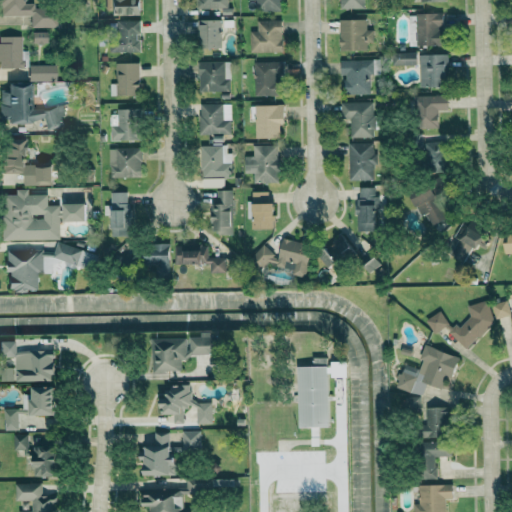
[(55,27),(55,6),(35,6),(35,3),(23,3),(23,0),(0,0),(0,15),(30,15),(30,27),(55,27)]
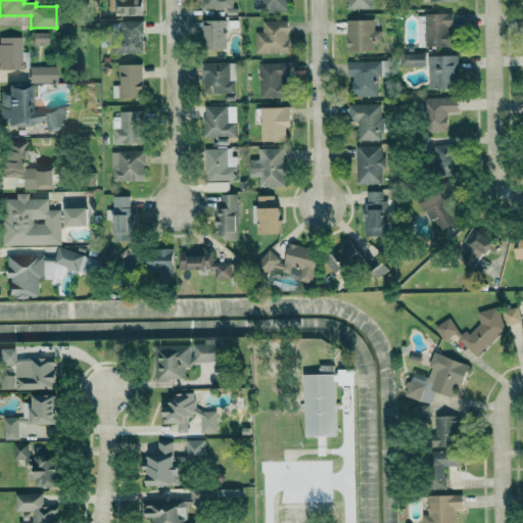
[(142,14),(141,0),(108,0),(109,15),(142,14)]
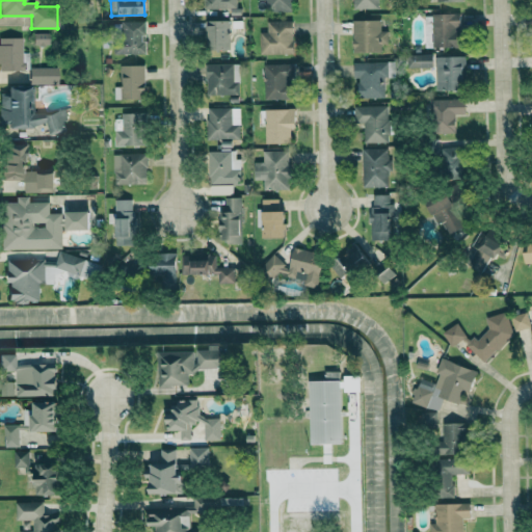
[(203,0),(203,9),(233,8),(232,0),(203,0)]
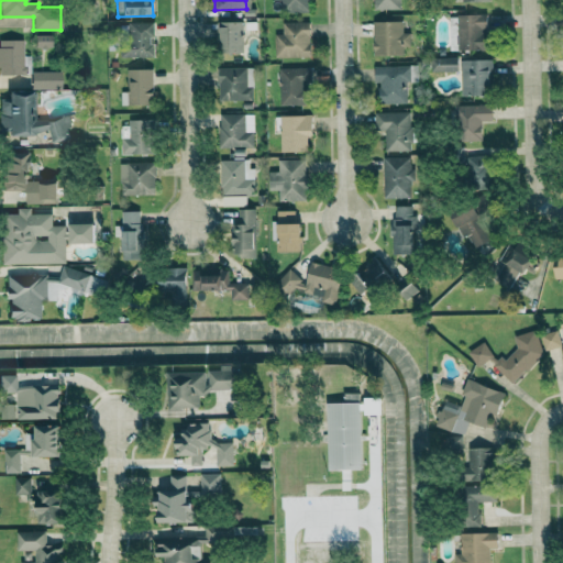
[(272,0),(272,1),(279,1),(279,12),(309,11),(308,0),(272,0)]
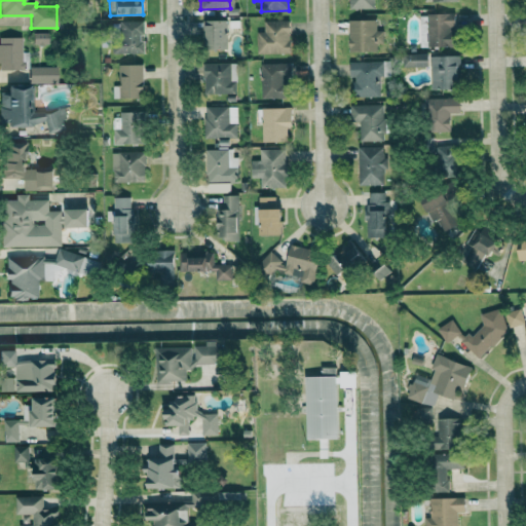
[(372,8),(372,0),(347,0),(348,8),(372,8)]
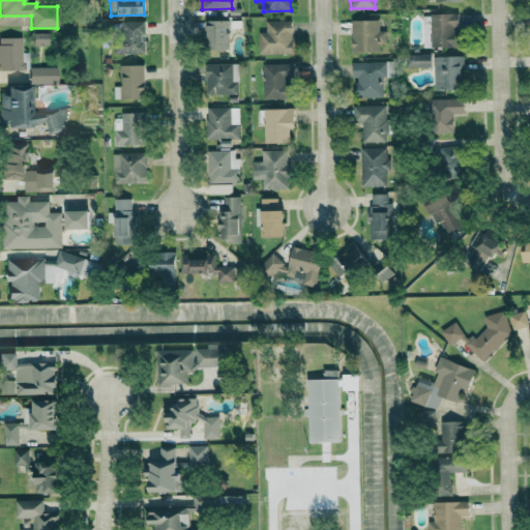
[(430,15),(432,48),(460,47),(460,26),(470,26),(469,13),(430,15)]
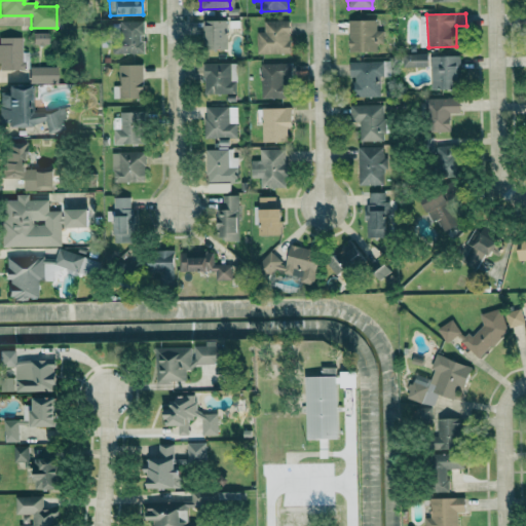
[(226,49),(226,20),(204,20),(204,48),(226,49)]
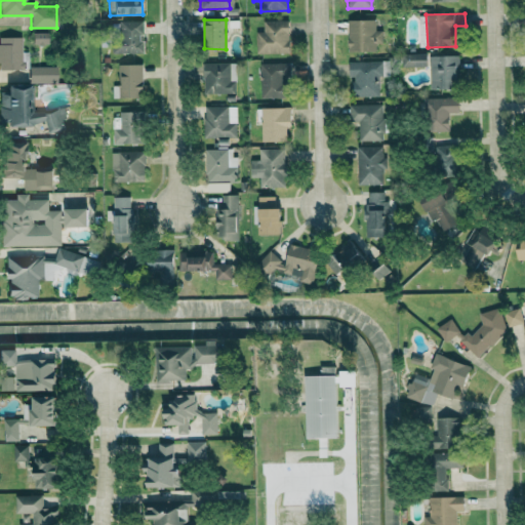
[(374,19),(347,19),(348,51),(375,51),(375,43),(381,43),(381,31),(374,31),(374,19)]
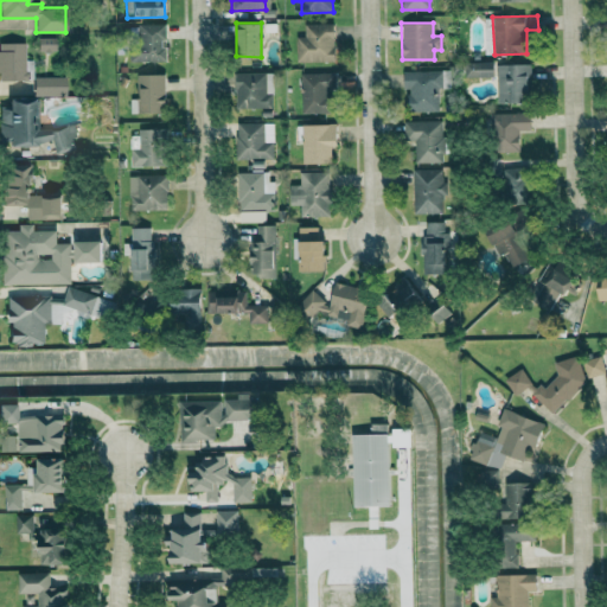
[(129,62),(166,61),(165,46),(164,46),(163,24),(128,25),(129,62)]
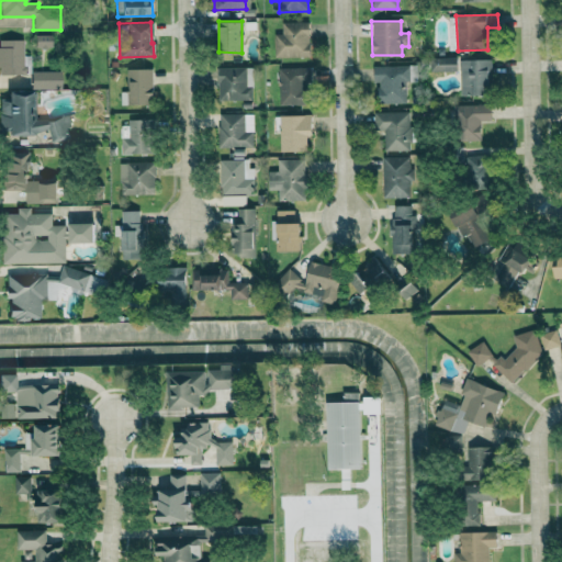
[(310,22),(281,22),(281,34),(273,34),(273,57),(311,57),(310,22)]
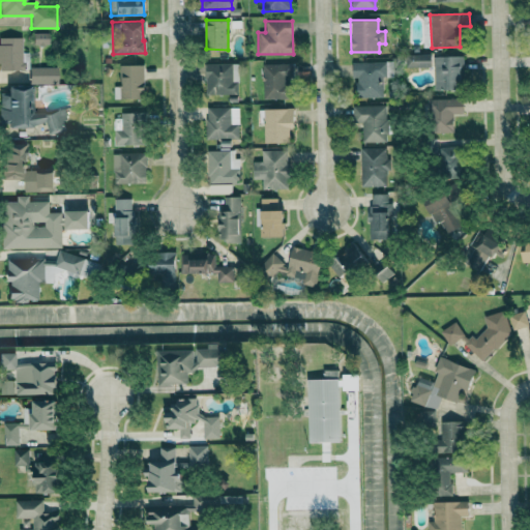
[(33,45),(48,45),(48,33),(33,33),(33,45)]
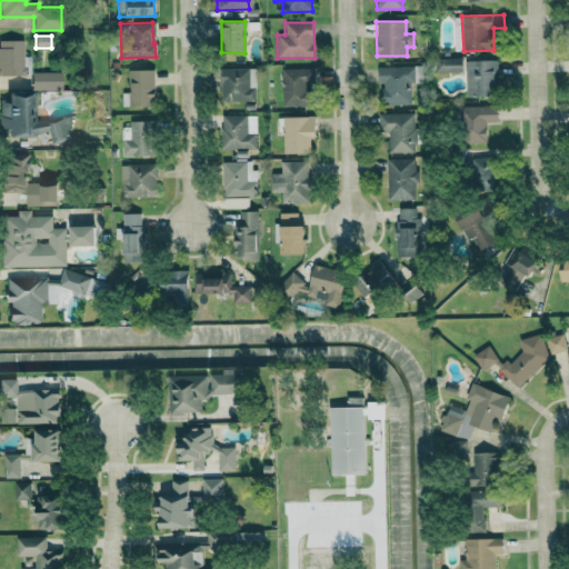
[(23,40),(0,39),(0,75),(30,76),(30,57),(22,57),(23,40)]
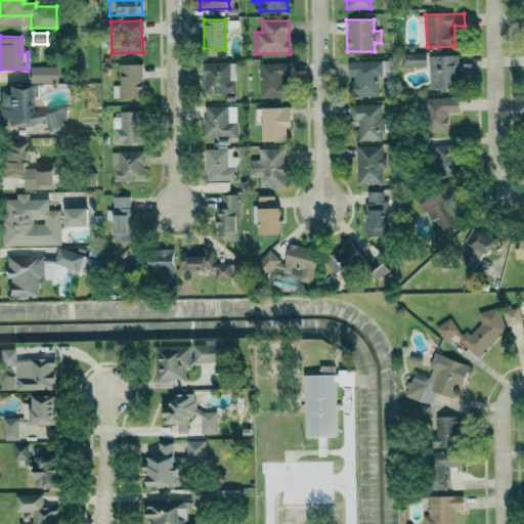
[(426,67),(426,53),(400,54),(400,67),(426,67)]
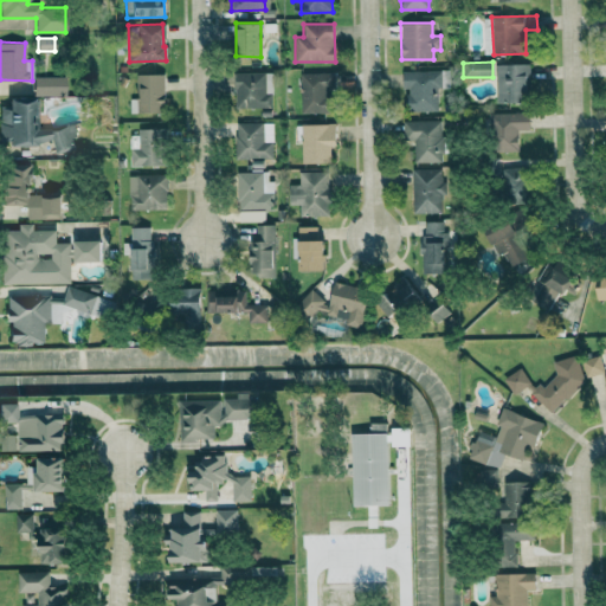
[(495,64),(495,102),(527,103),(528,64),(495,64)]
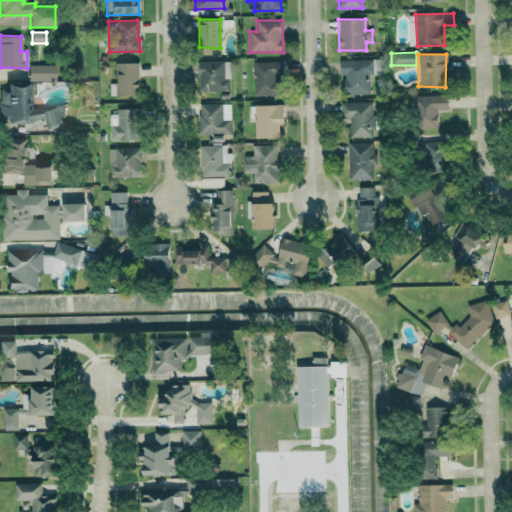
[(339,60),(340,75),(343,75),(343,95),(370,95),(370,60),(339,60)]
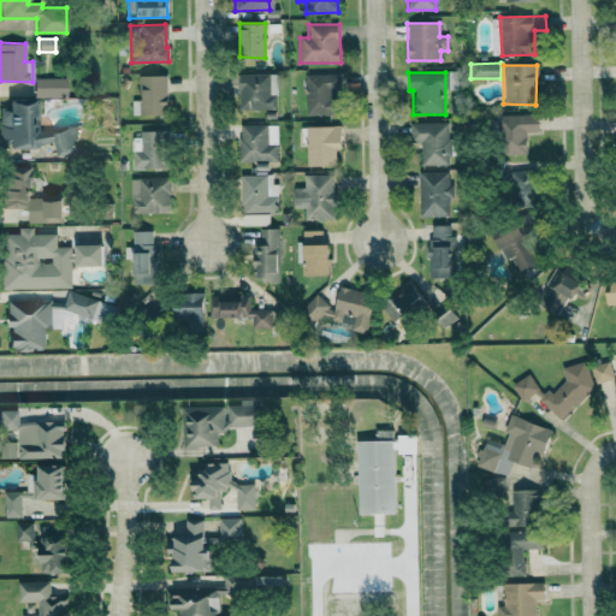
[(274,111),(274,73),(238,73),(237,110),(274,111)]
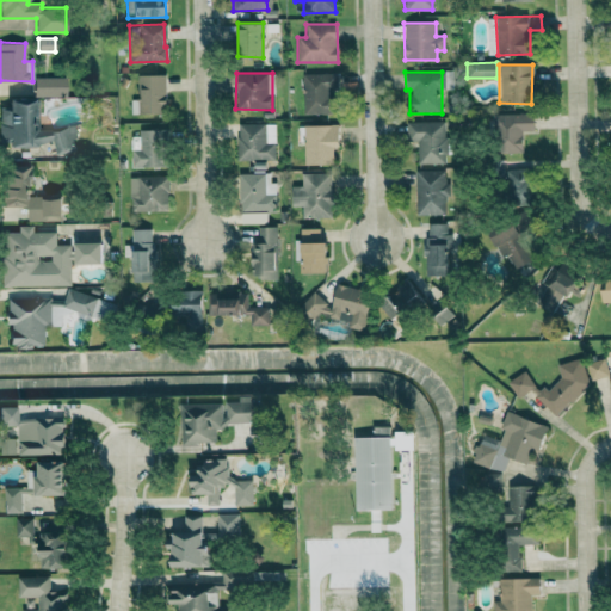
[(333,73),(302,74),(303,115),(333,115),(333,73)]
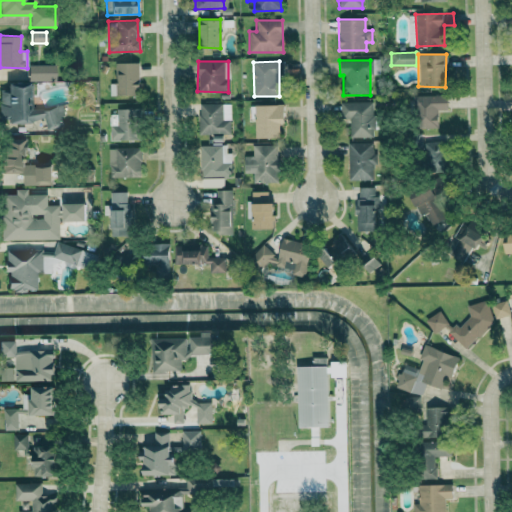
[(138,62),(116,62),(116,84),(110,84),(109,95),(138,95),(138,62)]
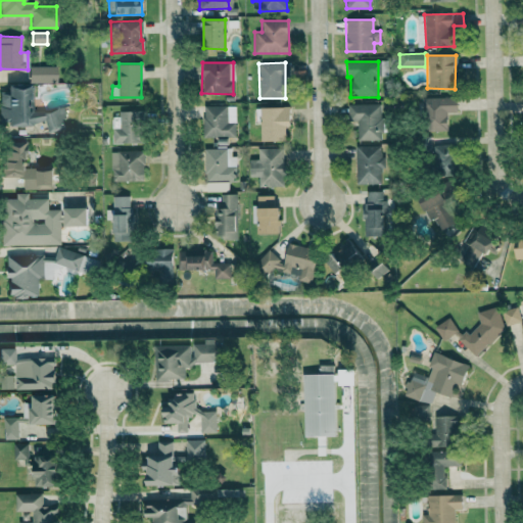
[(56,83),(55,66),(29,66),(29,84),(56,83)]
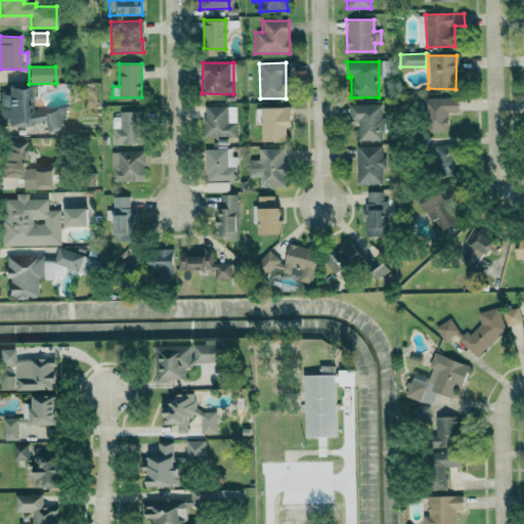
[(32,111),(33,91),(31,86),(24,86),(15,88),(0,87),(0,126),(24,127),(45,121),(48,134),(56,134),(63,133),(63,128),(63,126),(63,114),(62,108),(49,112),(32,111)]
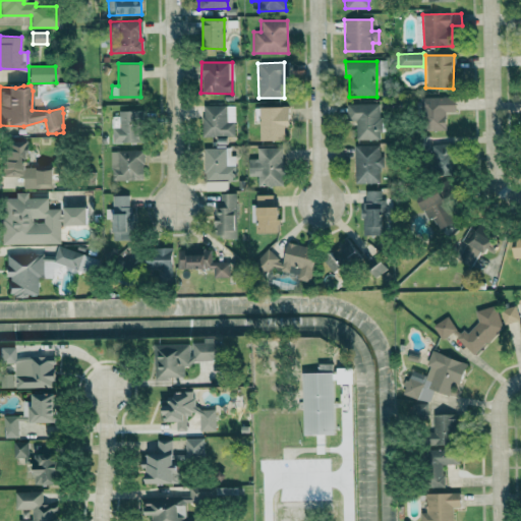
[(419,97),(419,117),(423,117),(423,130),(445,130),(445,112),(454,112),(454,98),(419,97)]
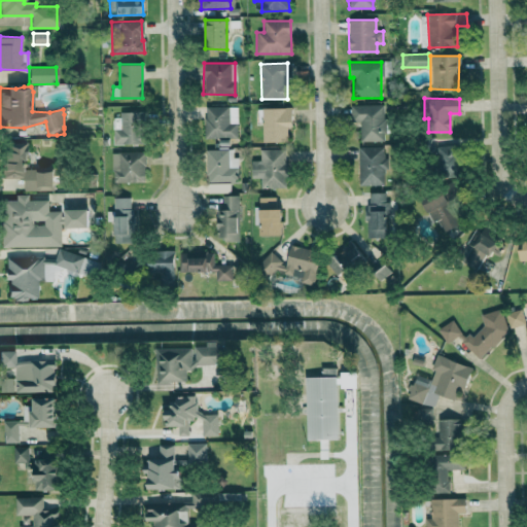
[(359,141),(383,141),(383,105),(350,105),(350,123),(359,123),(359,141)]
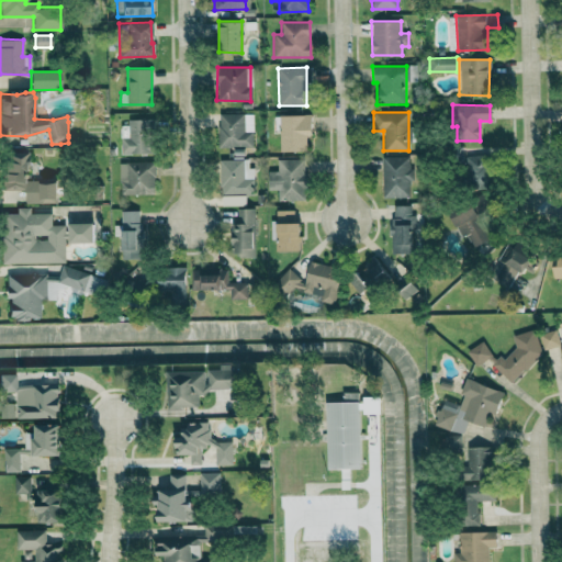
[(253,147),(253,113),(217,114),(217,147),(253,147)]
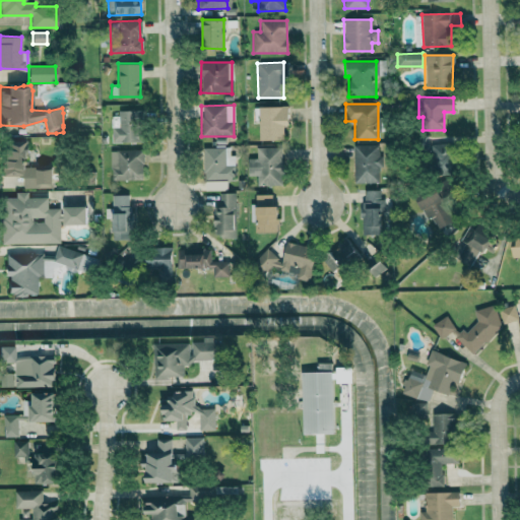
[(283,139),(282,126),(287,126),(287,107),(257,107),(258,140),(283,139)]
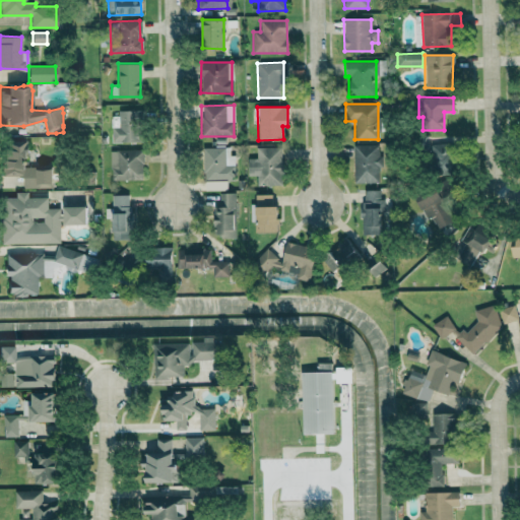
[(111,113),(112,142),(139,142),(138,112),(111,113)]
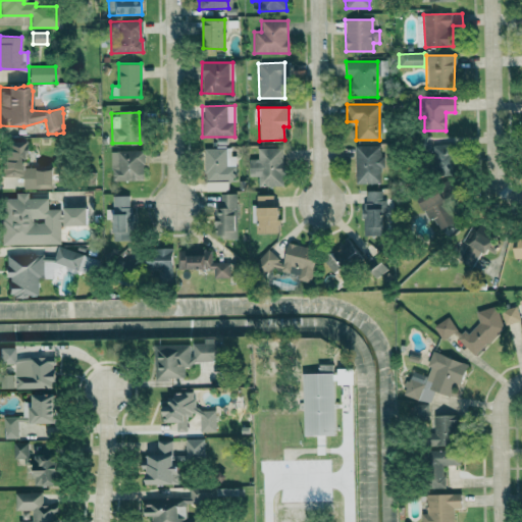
[(431,150),(430,145),(428,136),(417,138),(420,152),(431,150)]
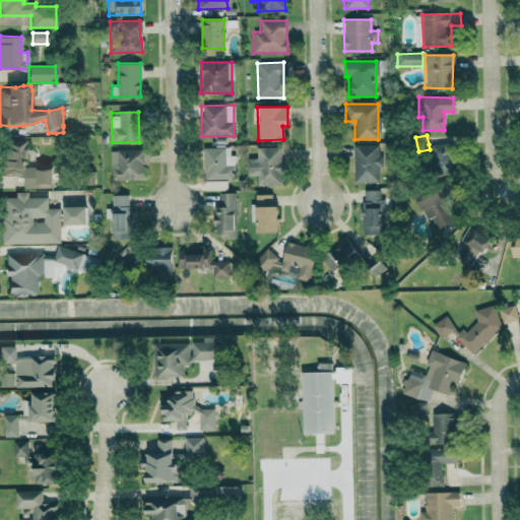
[(454,173),(453,136),(449,136),(449,141),(432,141),(432,174),(454,173)]
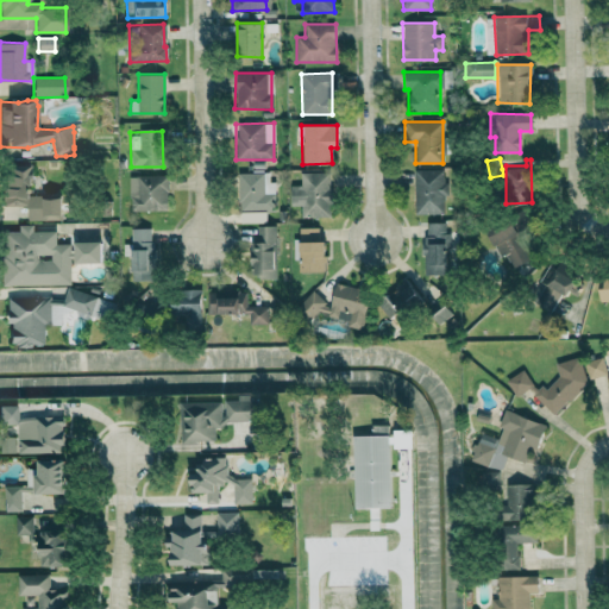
[(238,174),(239,223),(265,223),(264,211),(275,211),(274,181),(265,182),(265,161),(252,162),(252,173),(238,174)]
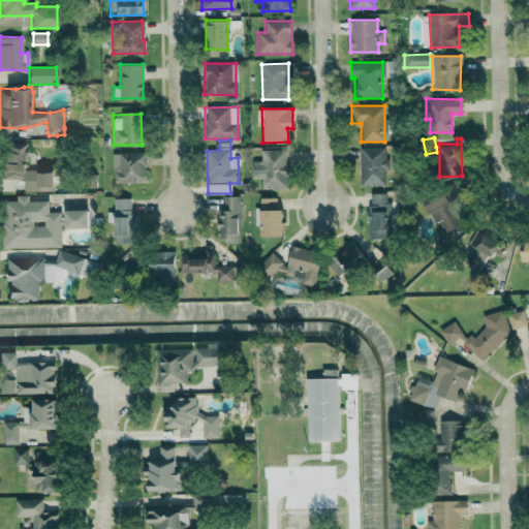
[(23,191),(53,190),(52,169),(26,170),(25,143),(1,144),(2,179),(22,178),(23,191)]
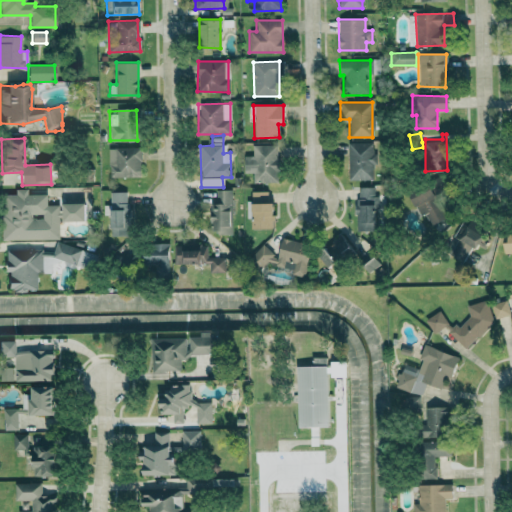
[(347,143),(348,180),(374,179),(374,142),(347,143)]
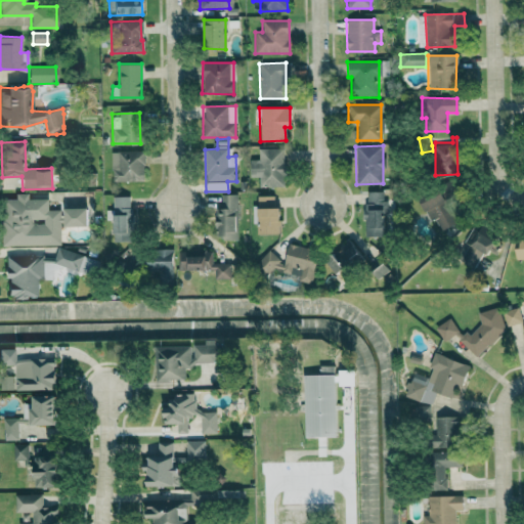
[(282,148),(258,148),(258,159),(249,159),(249,177),(258,177),(258,187),(284,186),(282,148)]
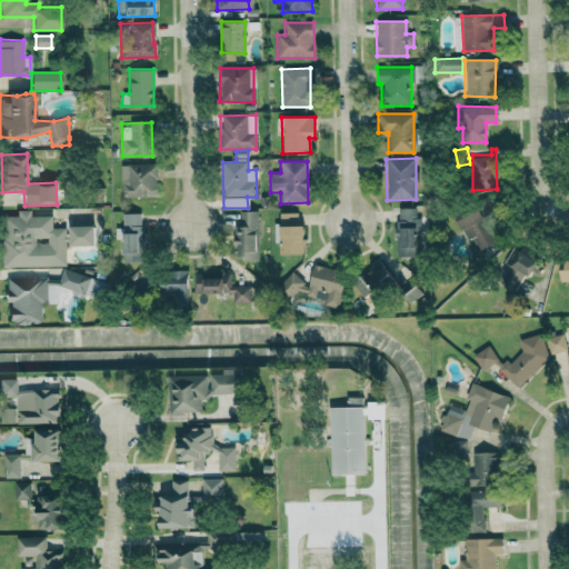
[(121,197),(143,197),(143,189),(158,189),(157,163),(120,165),(121,197)]
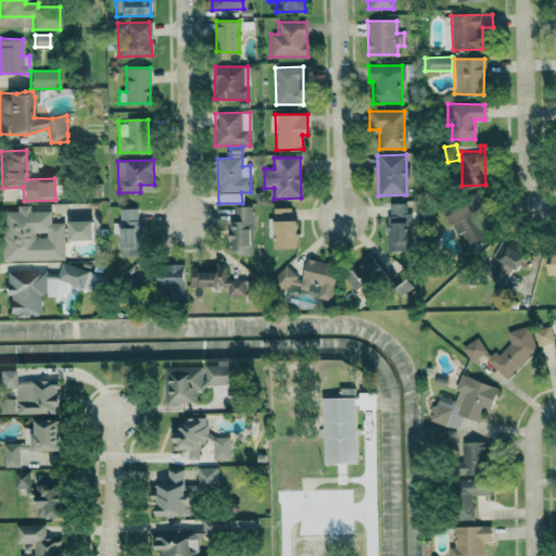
[(454,234),(460,231),(467,244),(488,236),(476,210),(478,209),(472,197),(443,210),(454,234)]
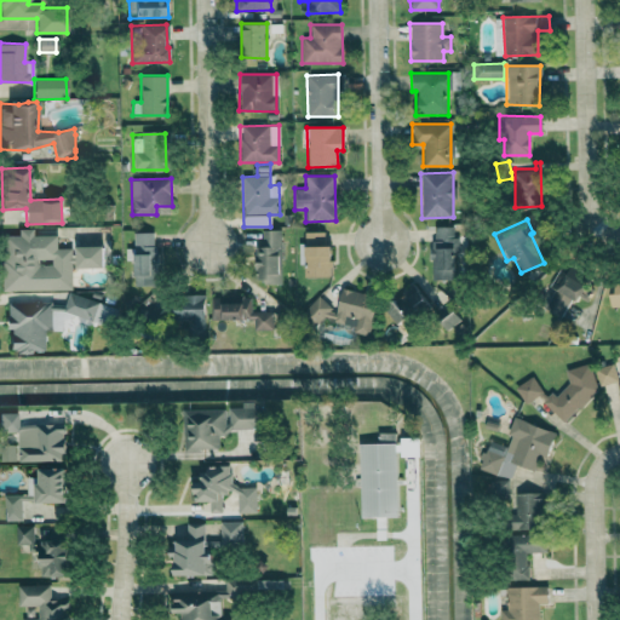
[(459,280),(458,237),(452,237),(452,227),(430,227),(431,280),(459,280)]
